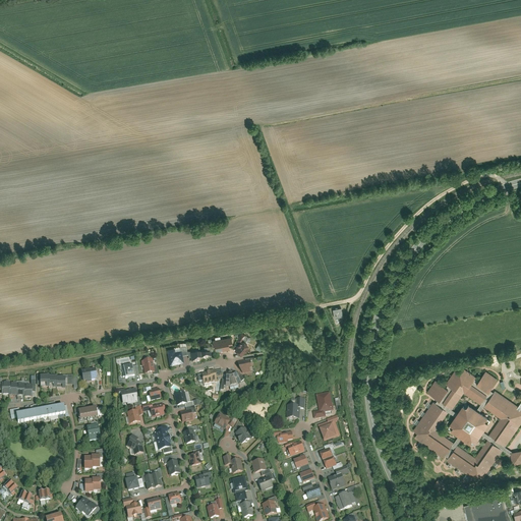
[(343,306),(335,307),(336,316),(344,315),(343,306)]
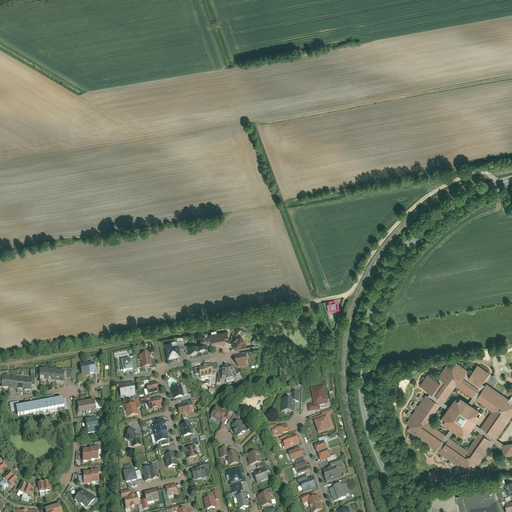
[(231,340),(231,343),(236,349),(241,346),(244,343),(244,338),(239,335),(241,329),(237,327),(233,335),(236,336),(233,339),(231,340)]
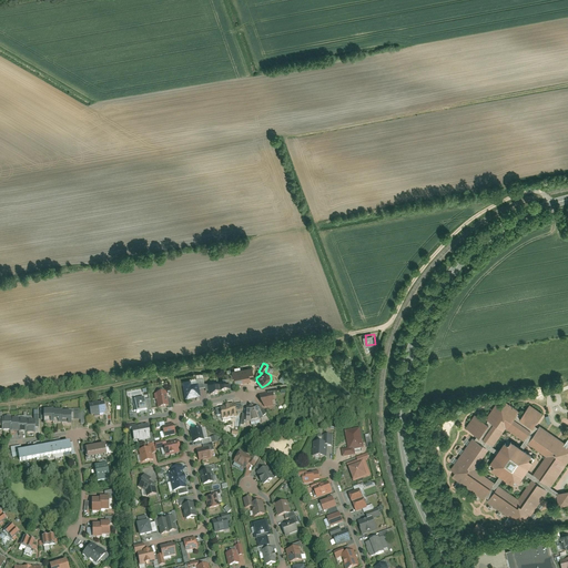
[(252,367),(232,371),(234,384),(250,381),(249,375),(253,374),(252,367)]
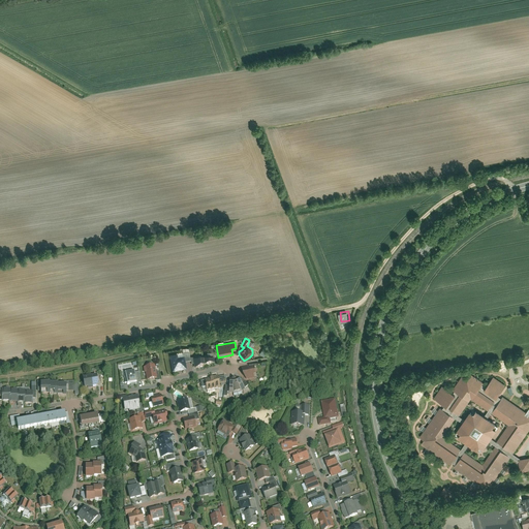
[(183,354),(169,356),(173,373),(187,370),(186,363),(190,362),(189,352),(183,353),(183,354)]
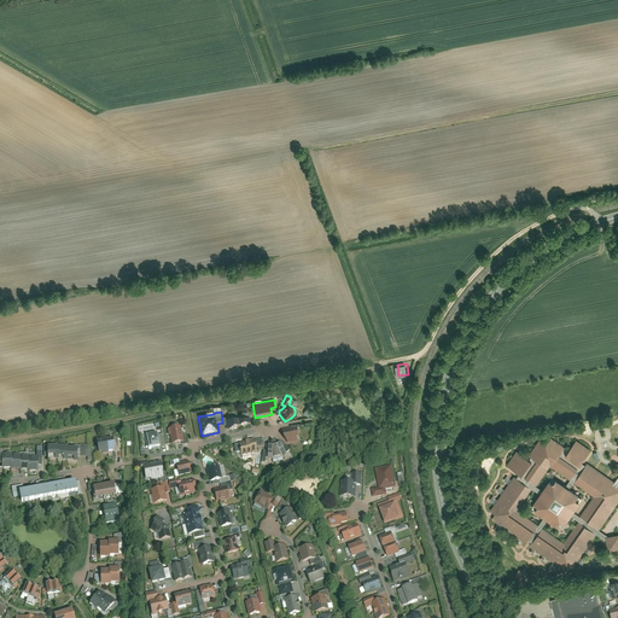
[(250,425),(249,414),(237,417),(239,427),(250,425)]
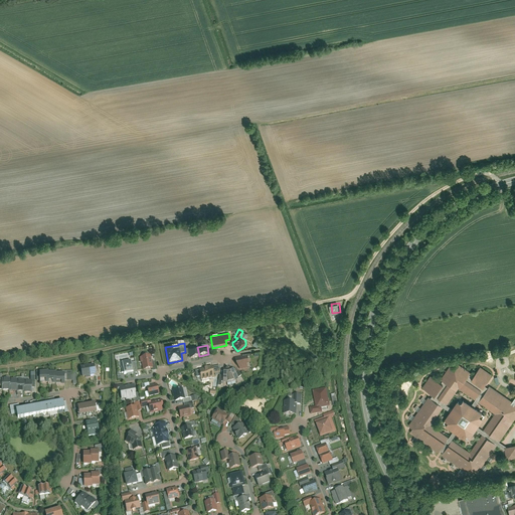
[(199,356),(197,347),(188,349),(189,358),(199,356)]
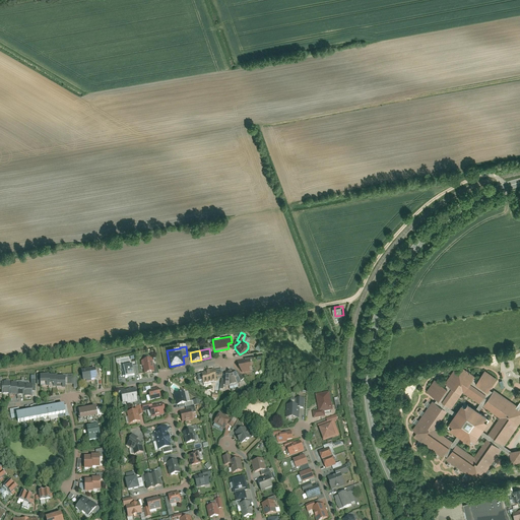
[(245,362),(237,363),(238,368),(243,374),(251,373),(250,369),(252,369),(251,361),(254,361),(254,356),(245,359),(245,362)]
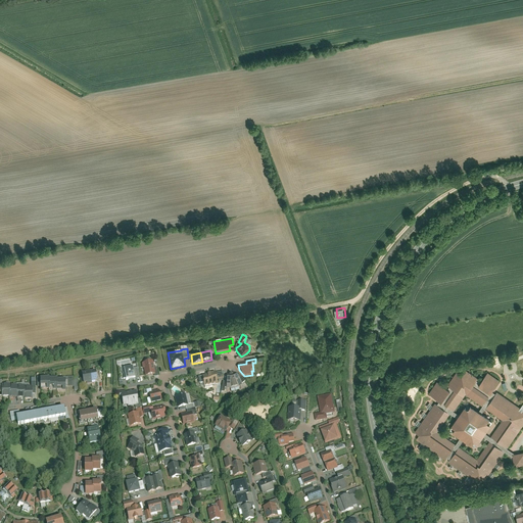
[(152,360),(142,362),(143,368),(144,368),(145,374),(155,373),(152,360)]
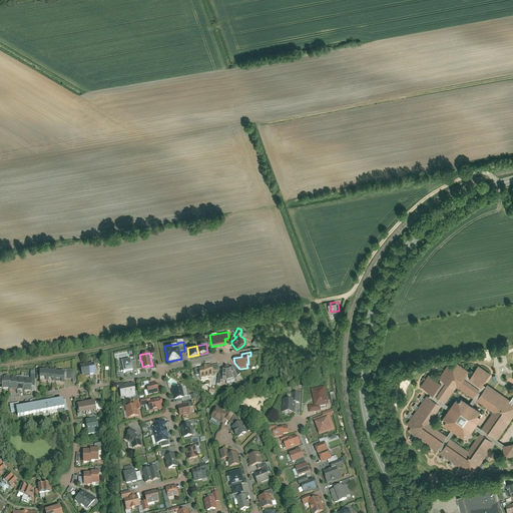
[(130,358),(120,360),(121,364),(120,365),(121,371),(123,371),(123,372),(126,372),(136,370),(134,360),(130,361),(130,358)]
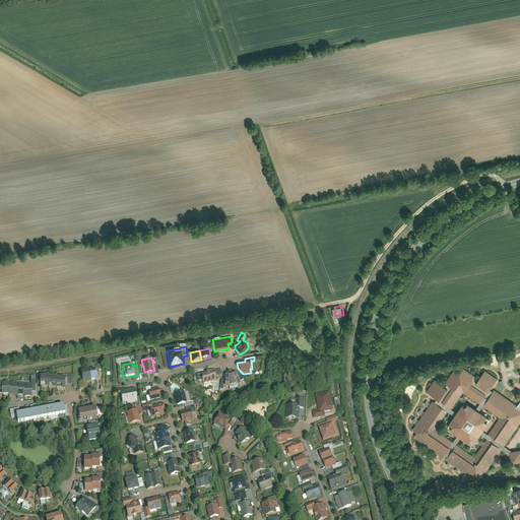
[(95,368),(88,370),(90,379),(96,378),(95,368)]
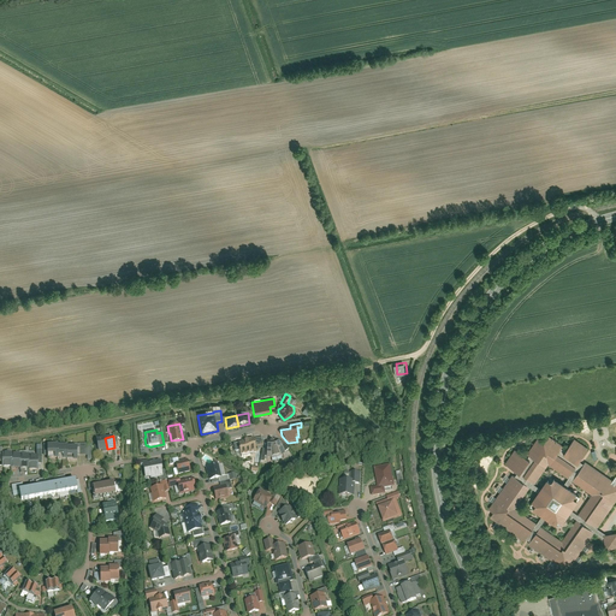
[(562,568),(566,563),(572,567),(594,533),(603,538),(605,548),(615,545),(615,531),(606,533),(598,528),(615,501),(615,475),(614,480),(587,462),(585,466),(580,462),(588,449),(575,440),(567,451),(562,449),(563,446),(549,436),(545,440),(539,437),(528,454),(531,456),(528,460),(515,450),(505,465),(517,473),(515,478),(513,475),(489,510),(493,513),(490,517),(525,542),(526,539),(531,543),(528,545),(562,568)]
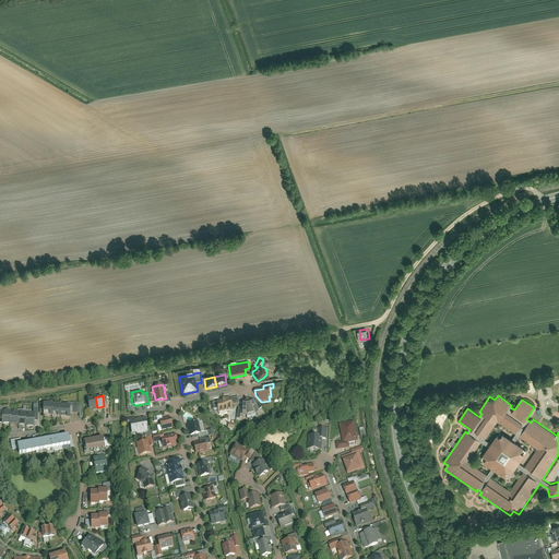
[(95,397),(87,399),(90,408),(97,407),(95,397)]
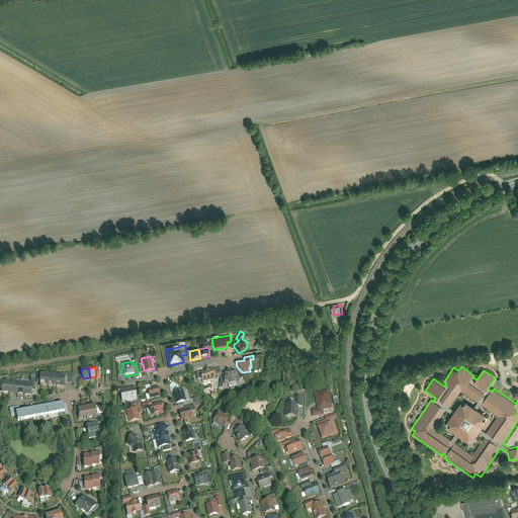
[(216,379),(212,368),(200,371),(202,382),(216,379)]
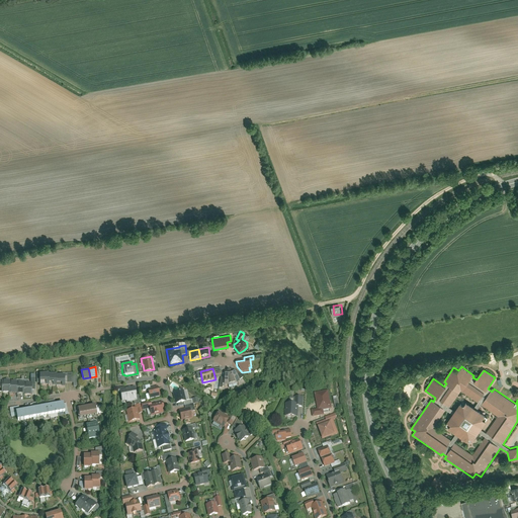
[(224,379),(221,378),(220,387),(222,387),(223,385),(228,385),(235,384),(240,381),(243,378),(237,371),(235,373),(232,374),(229,375),(225,375),(224,379)]
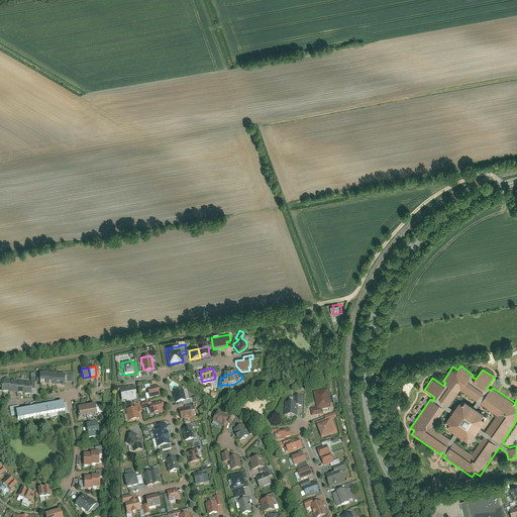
[(52,373),(41,373),(41,384),(56,384),(56,386),(68,386),(67,375),(60,375),(60,374),(52,374),(52,373)]
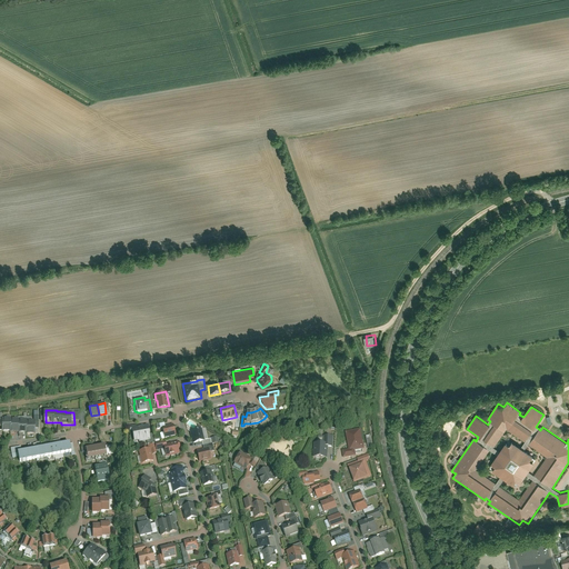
[(3,431),(10,430),(10,432),(19,431),(19,433),(26,432),(26,433),(36,433),(35,421),(27,421),(27,420),(18,420),(18,419),(11,419),(11,417),(2,418),(3,431)]
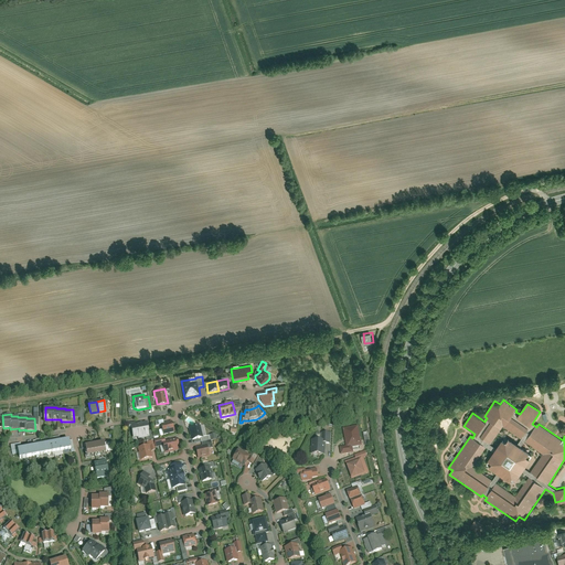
[(135,422),(127,423),(128,426),(131,425),(134,438),(149,435),(147,420),(135,424),(135,422)]
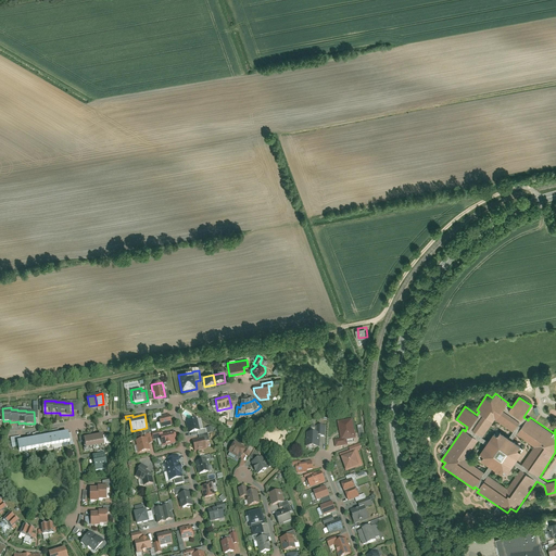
[(169,414),(159,417),(161,427),(172,424),(169,414)]
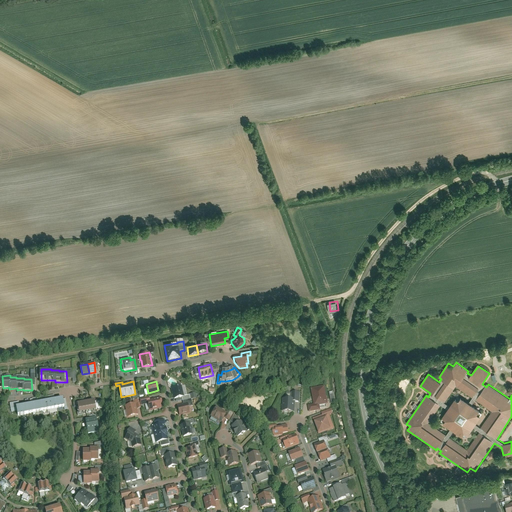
[(181,385),(171,387),(173,398),(184,396),(181,385)]
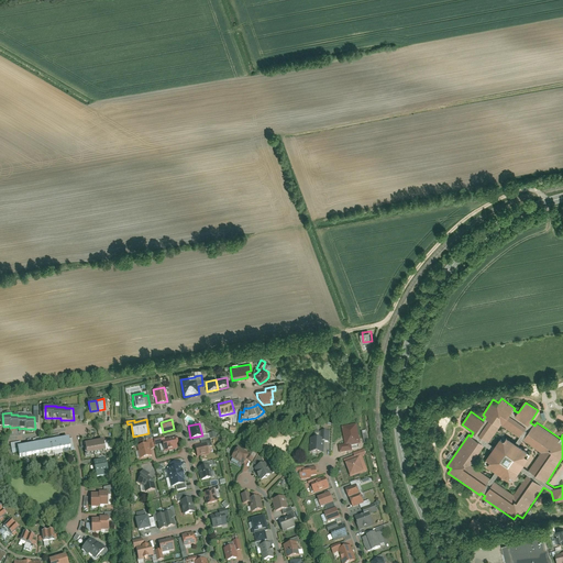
[(338,445),(340,454),(352,452),(351,446),(360,444),(356,426),(342,428),(345,444),(338,445)]
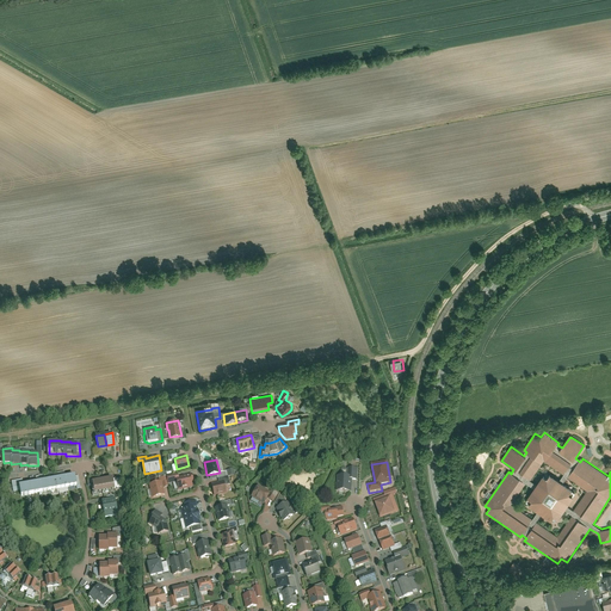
[(337,475),(335,492),(351,492),(351,480),(357,480),(357,469),(349,468),(347,476),(337,475)]
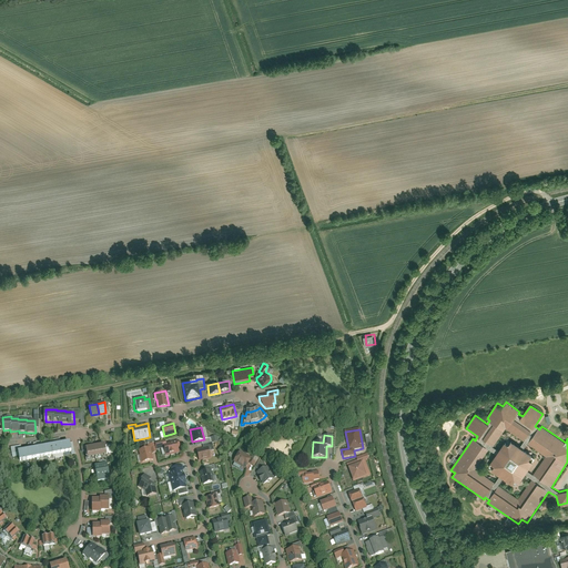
[(165,439),(154,443),(155,449),(164,448),(165,455),(179,453),(178,447),(180,447),(179,439),(165,443),(165,439)]
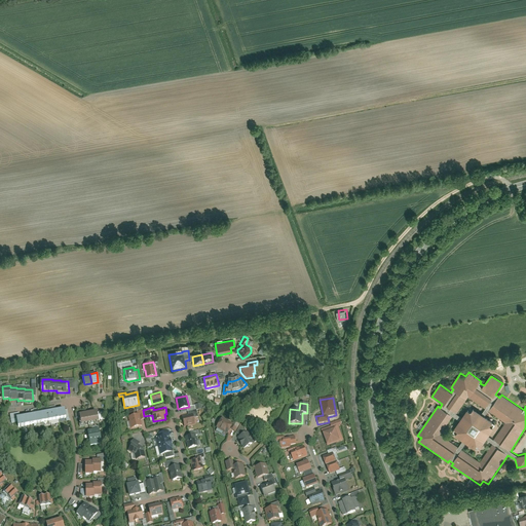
[(20,412),(9,413),(11,423),(17,422),(17,425),(66,417),(65,408),(21,416),(20,412)]
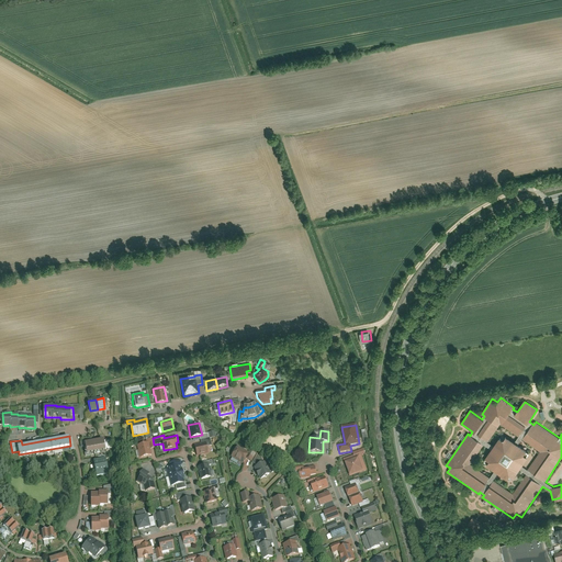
[(146,442),(137,445),(139,457),(152,454),(150,448),(154,447),(153,438),(145,439),(146,442)]
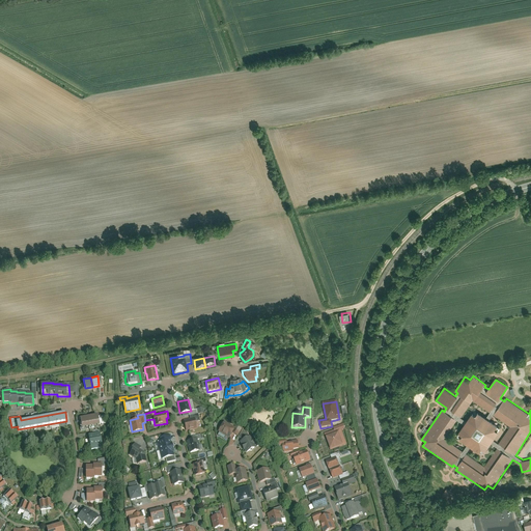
[(195,417),(184,420),(186,430),(197,427),(195,417)]
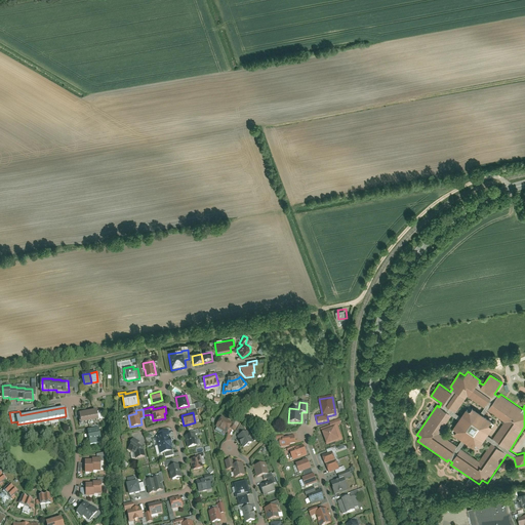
[(227,433),(234,421),(223,415),(215,426),(227,433)]
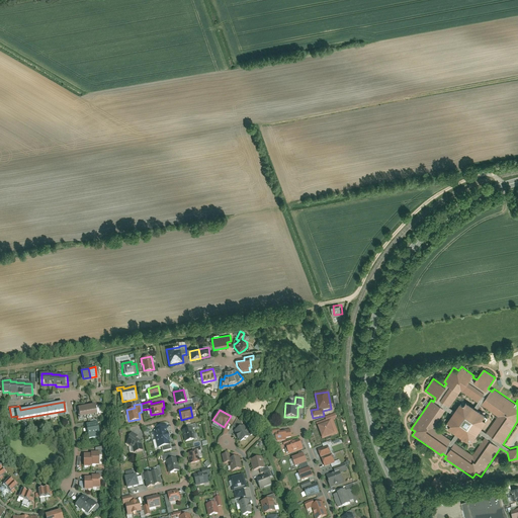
[(326,421),(317,424),(322,439),(338,434),(334,421),(337,420),(335,415),(325,418),(326,421)]
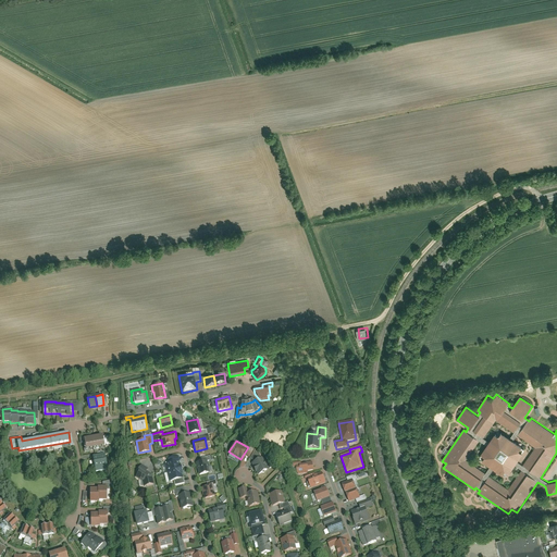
[(269,468),(263,457),(260,458),(258,453),(255,450),(250,458),(256,460),(252,462),(258,474),(269,468)]
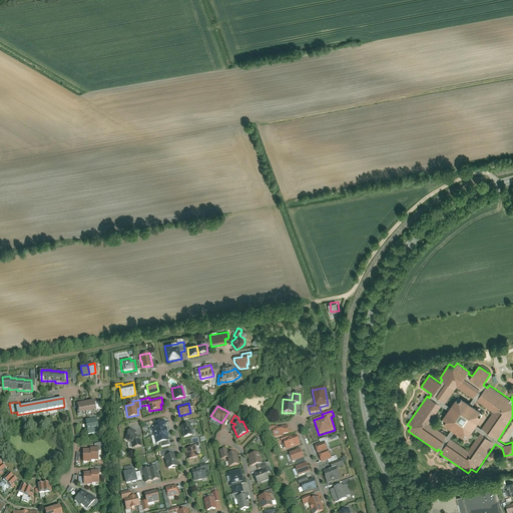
[(97,418),(85,421),(87,428),(98,426),(97,418)]
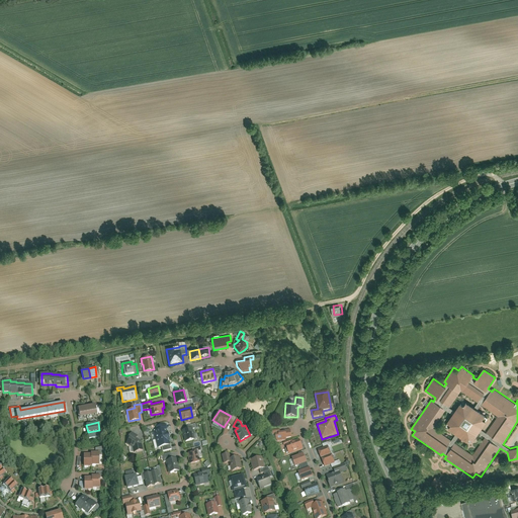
[(157,430),(154,431),(157,447),(161,446),(162,451),(171,449),(166,424),(156,426),(157,430)]
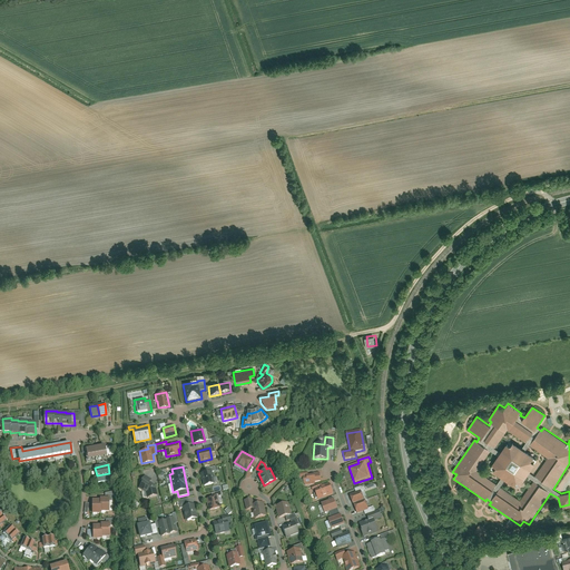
[(212,470),(200,473),(204,485),(215,483),(212,470)]
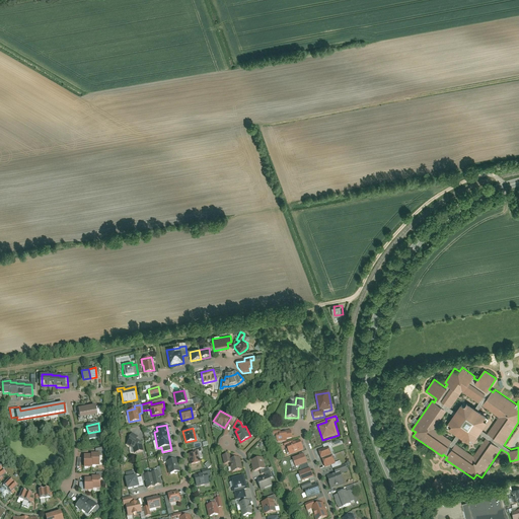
[(281,430),(272,431),(273,436),(277,435),(278,441),(293,439),(291,430),(281,432),(281,430)]
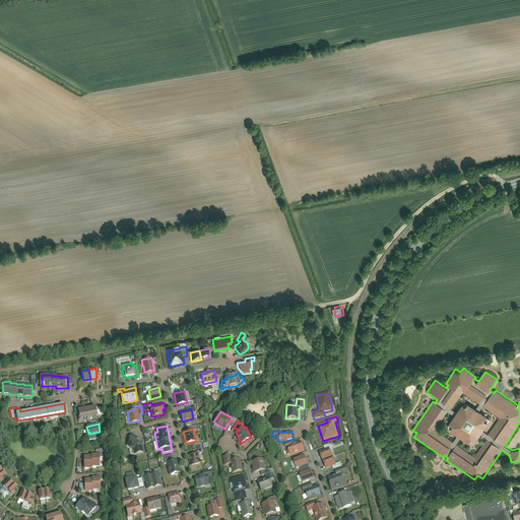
[(100,432),(88,434),(89,442),(102,439),(100,432)]
